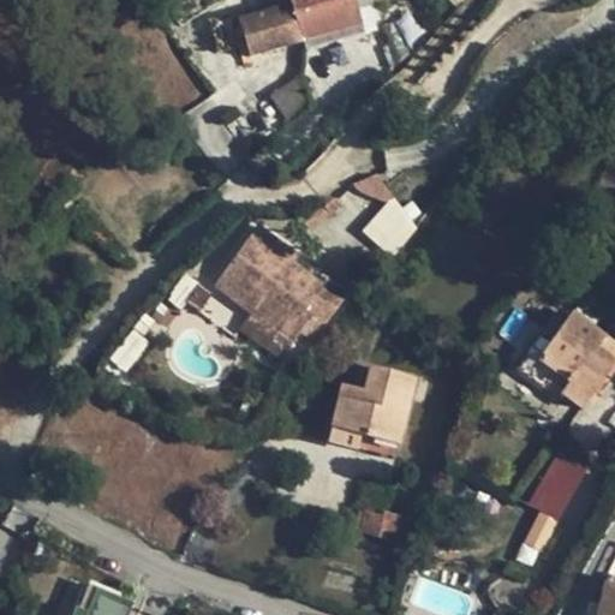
[(362,25),(354,0),(287,0),(290,3),(239,17),(245,41),(250,59),(362,25)]
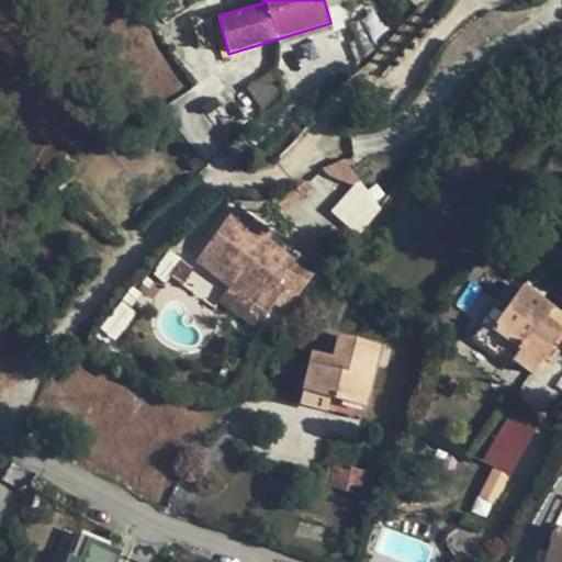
[(203,44),(224,37),(218,15),(197,22),(203,44)]
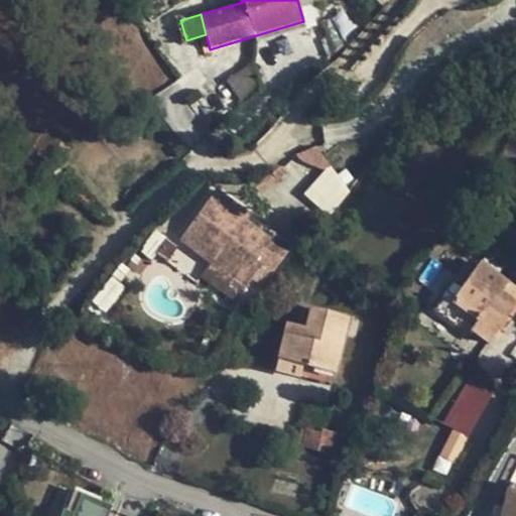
[(249,66),(203,99),(219,119),(264,87),(249,66)]
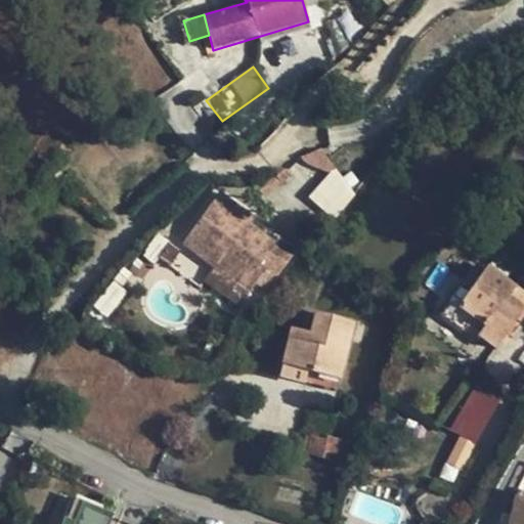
[(359,184),(335,164),(307,197),(333,217),(359,184)]
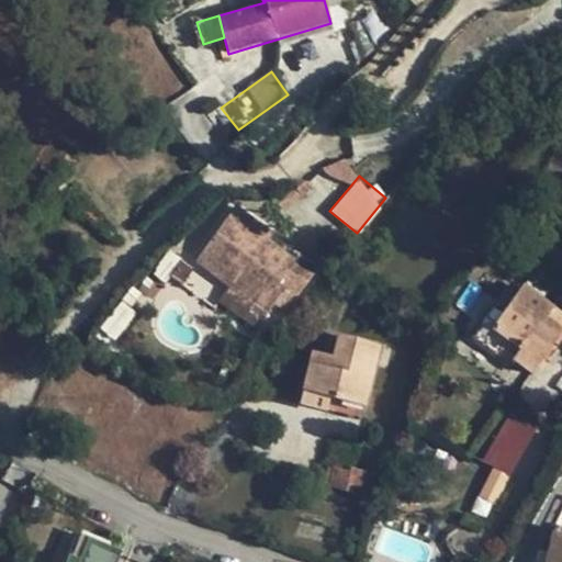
[(266,231),(229,203),(191,256),(262,306),(267,301),(277,287),(288,295),(308,268),(289,254),(285,258),(259,238),(266,231)]
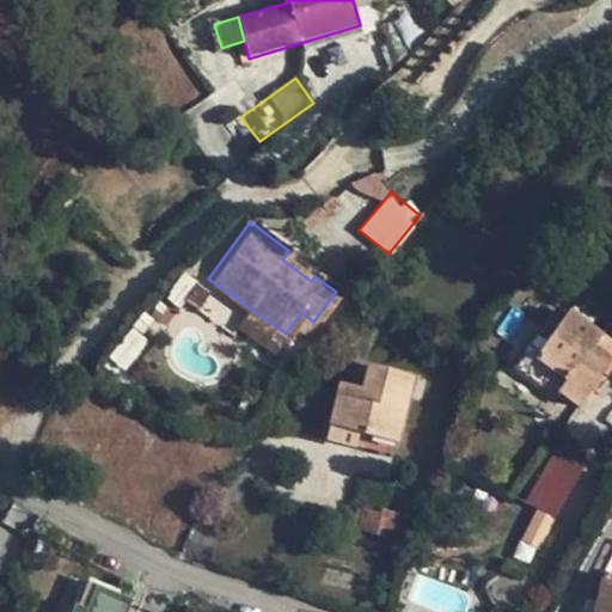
[(611,360),(594,347),(601,336),(569,311),(549,342),(537,335),(514,368),(554,398),(558,395),(579,409),(611,362),(611,360)]
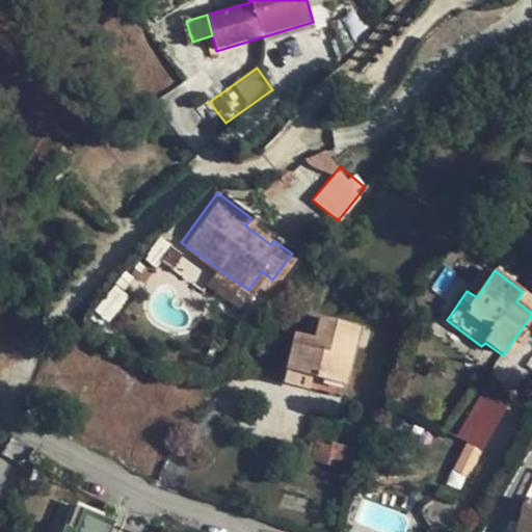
[(272,280),(262,271),(253,285),(263,292),(272,280)]
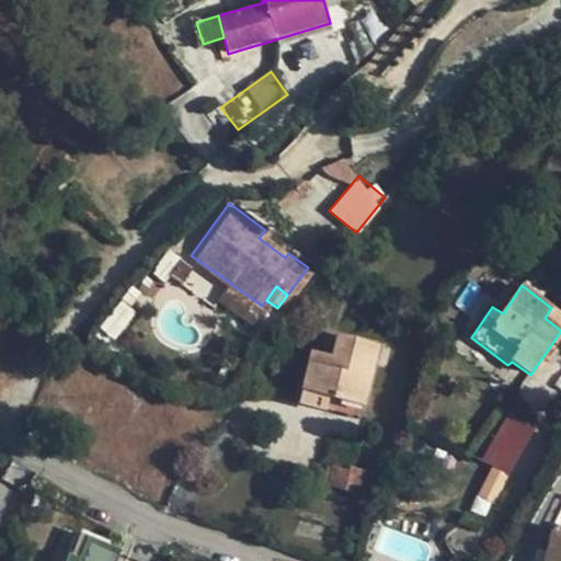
[(329,368),(308,363),(300,390),(364,407),(378,348),(336,338),(332,357),(329,368)]
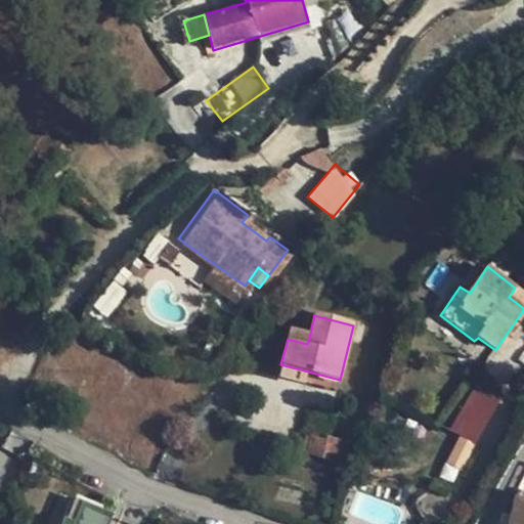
[(290,329),(288,339),(307,344),(310,334),(290,329)]
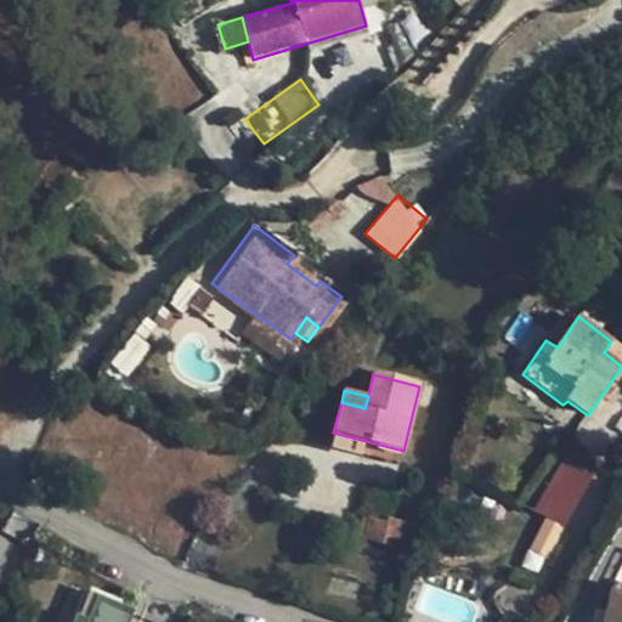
[(401,464),(403,451),(333,433),(329,446),(401,464)]
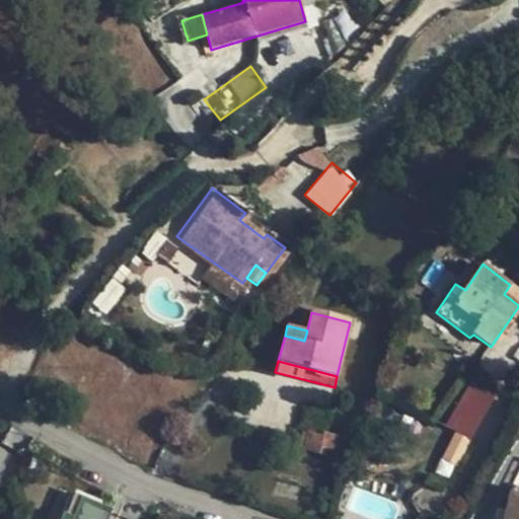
[(466,383),(446,427),(455,431),(441,461),(458,469),(493,394),(466,383)]
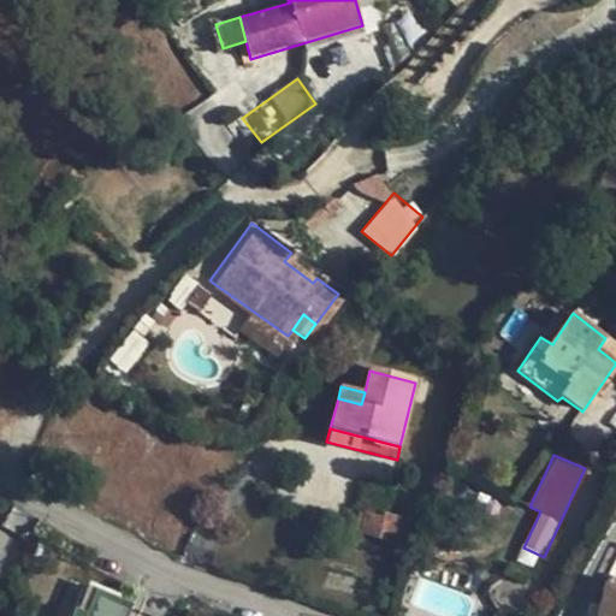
[(360,532),(398,543),(404,520),(383,513),(380,517),(366,514),(360,532)]
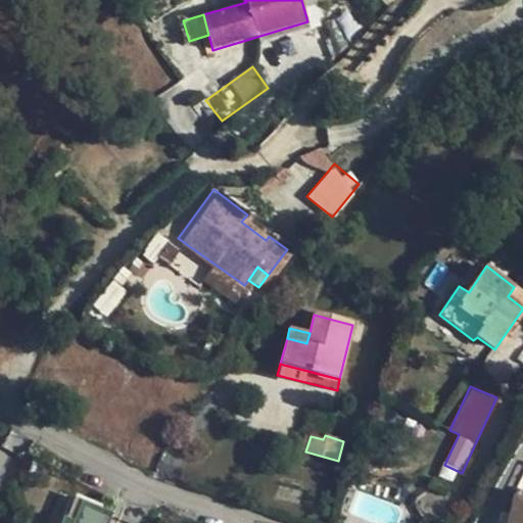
[(178,522),(45,469),(32,498),(55,509),(50,522),(178,522)]
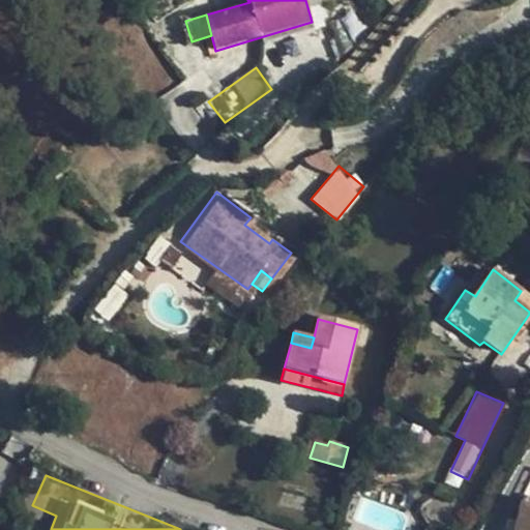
[(529,529),(529,500),(523,499),(514,529),(529,529)]
